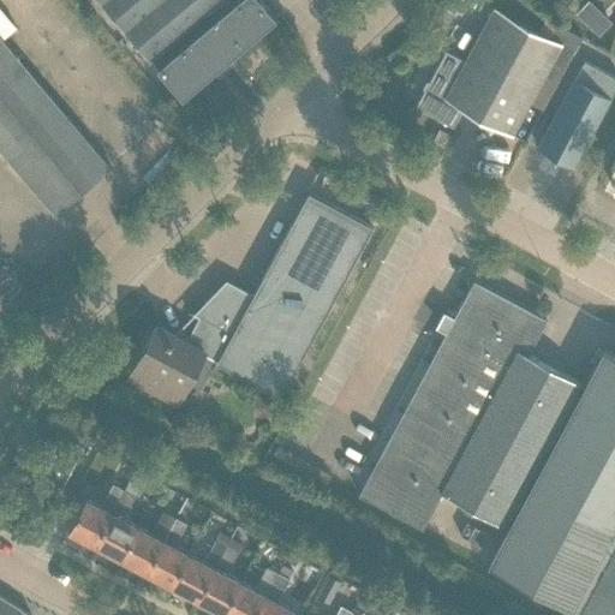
[(100,0),(181,96),(274,17),(260,0),(100,0)]
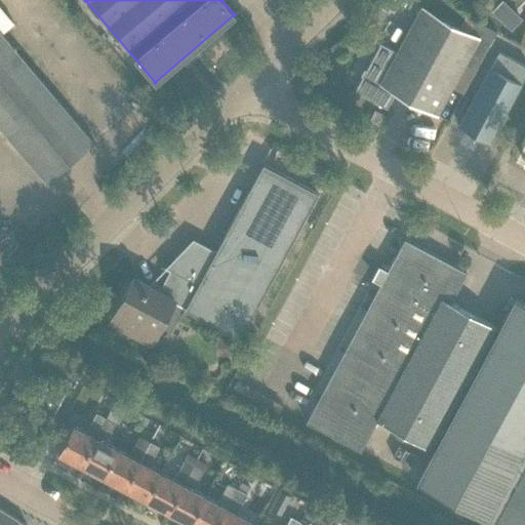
[(396,91),(437,114),(479,36),(421,5),(396,51),(380,42),(354,90),(387,108),(396,91)]
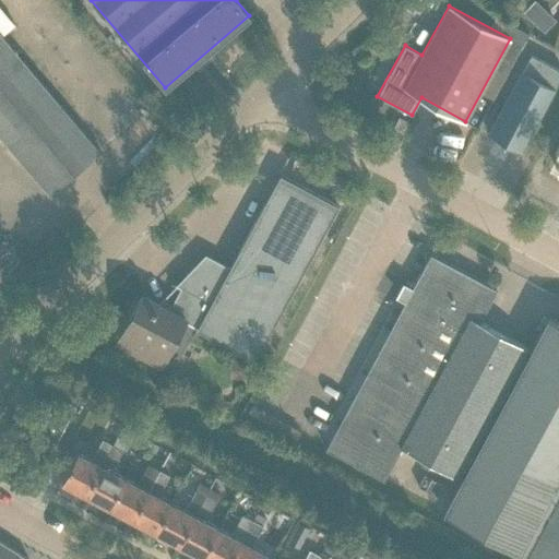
[(0,134),(48,193),(98,151),(0,33),(0,134)]
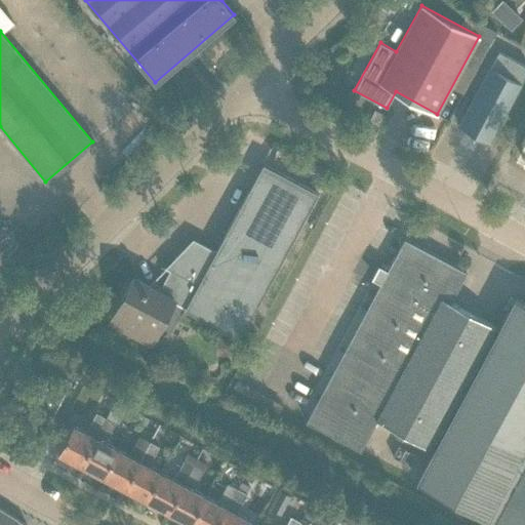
[(524,75),(524,66),(498,51),(458,125),(489,143),(524,75)]
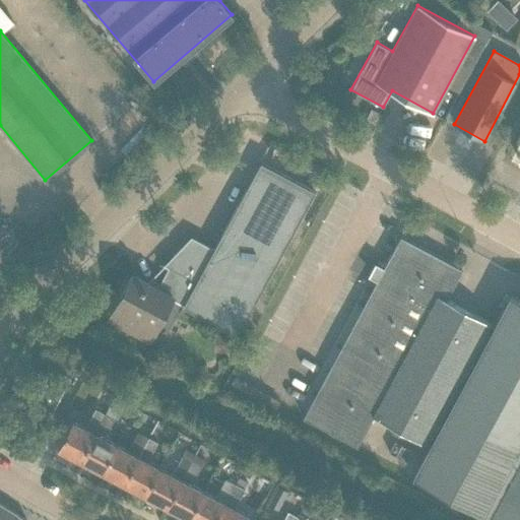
[(118,308),(112,319),(150,340),(173,298),(184,304),(183,306),(237,335),(314,191),(260,163),(212,252),(197,244),(194,243),(190,243),(186,245),(184,248),(179,257),(175,255),(169,266),(164,263),(163,265),(170,268),(158,288),(130,273),(114,305),(118,308)]
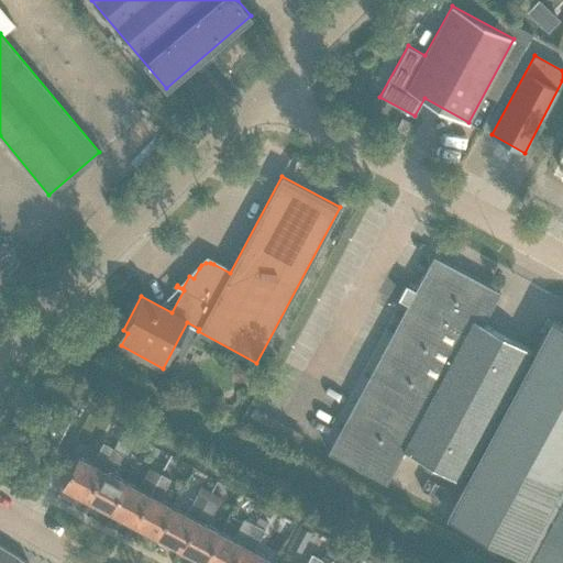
[(446,516),(536,562),(562,562),(562,326),(552,320),(527,368),(522,366),(531,351),(483,323),(499,291),(433,256),(328,451),(386,483),(404,450),(465,483),(446,516)]
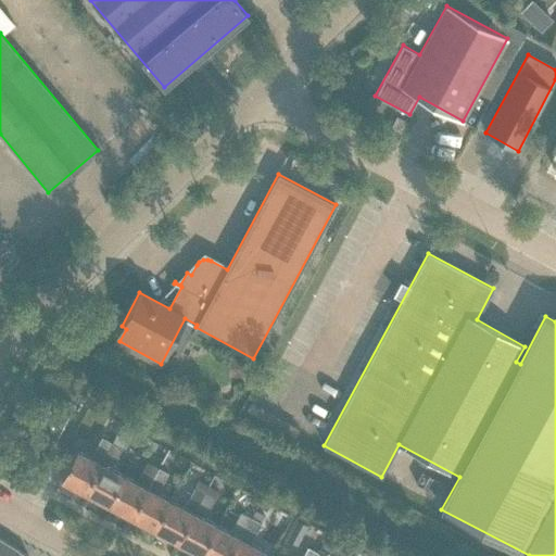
[(228,375),(251,376),(252,358),(229,357),(228,375)]
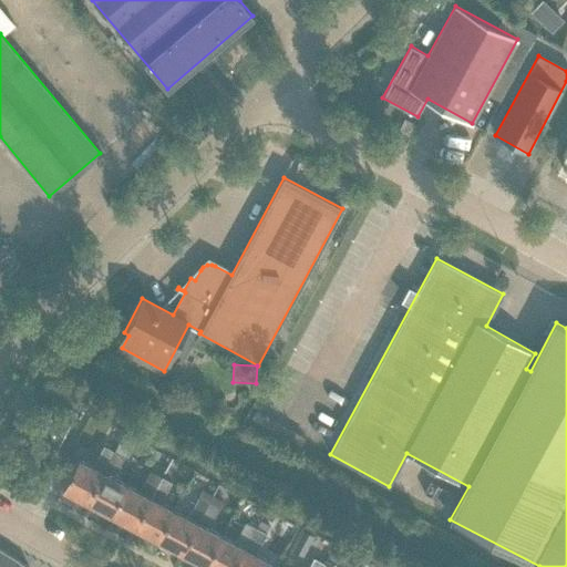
[(35,446),(53,455),(76,410),(60,401),(35,446)]
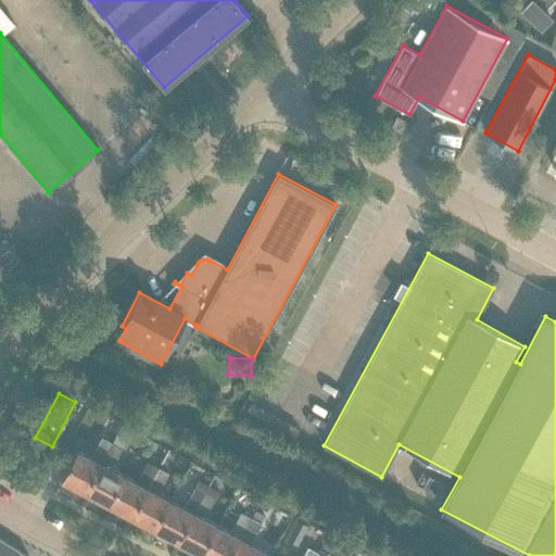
[(109,504),(125,475),(112,467),(131,429),(123,425),(114,442),(112,441),(86,491),(109,504)]
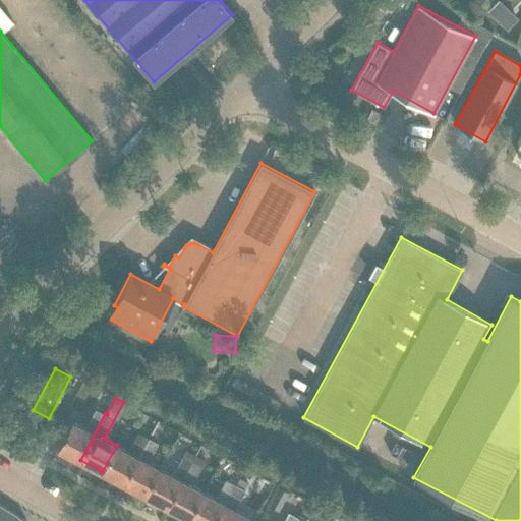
[(105,413),(95,408),(85,427),(72,420),(58,448),(80,460),(105,413)]
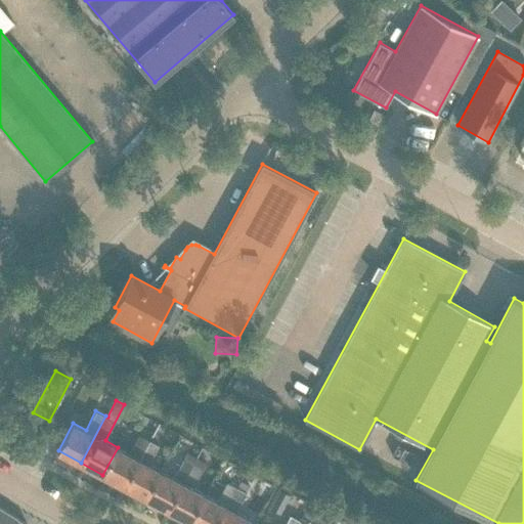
[(125,486),(149,440),(140,435),(130,453),(118,447),(102,475),(125,486)]
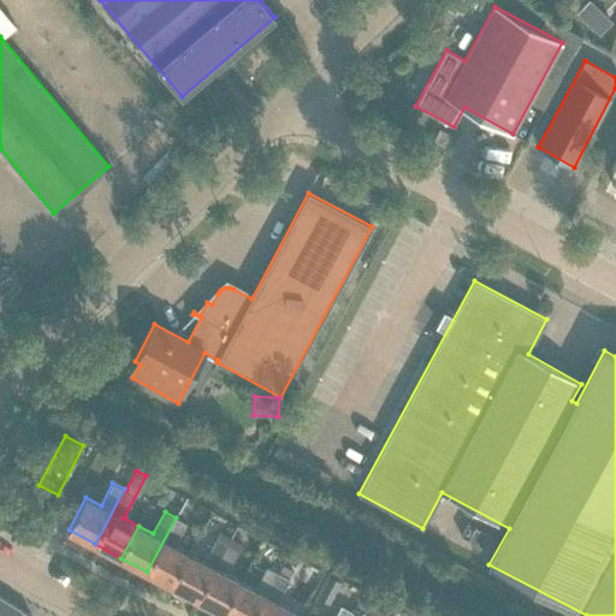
[(172,586),(189,554),(176,546),(187,523),(176,517),(147,572),(172,586)]
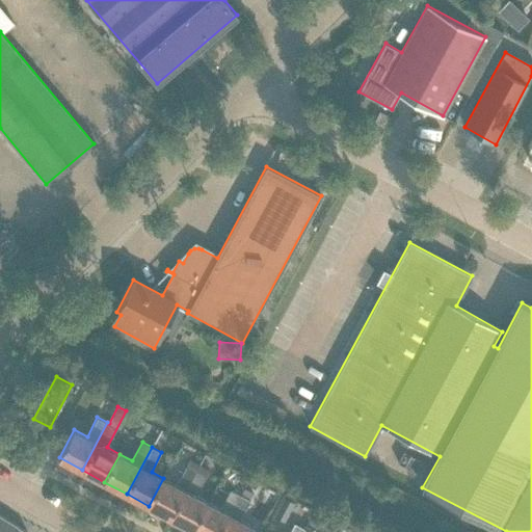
[(196,470),(186,464),(177,484),(163,478),(149,506),(170,517),(196,470)]
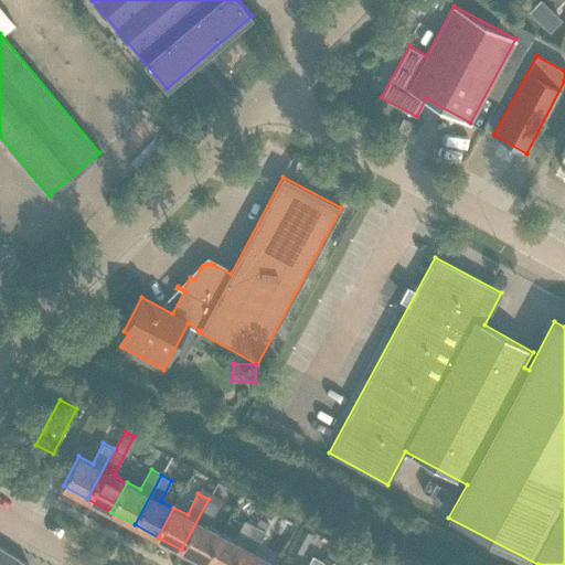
[(181,550),(205,563),(221,533),(208,525),(217,504),(209,499),(181,550)]
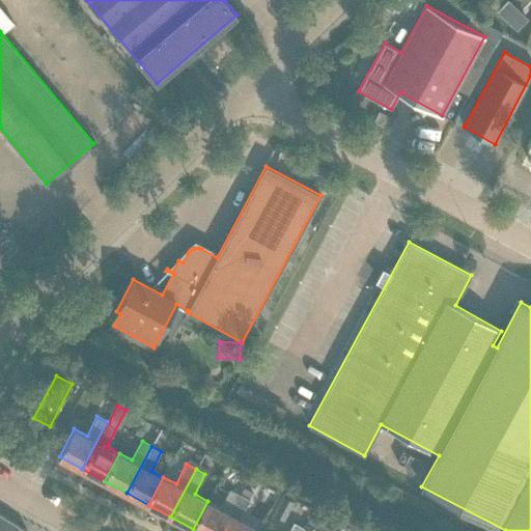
[(244,486),(241,494),(250,499),(253,492),(244,486)]
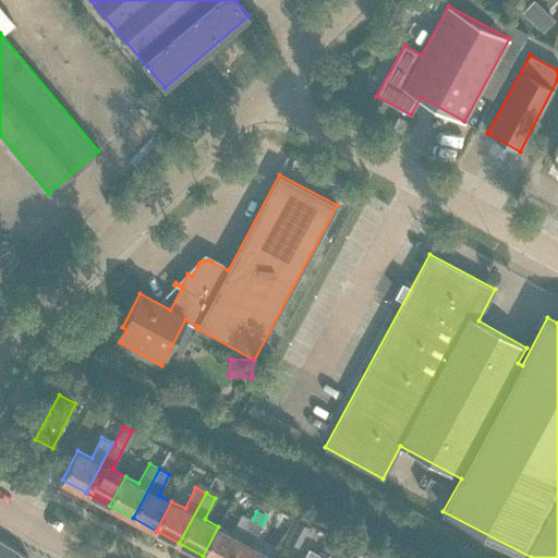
[(207,557),(231,557),(253,519),(242,512),(231,533),(218,526),(203,556),(207,557)]
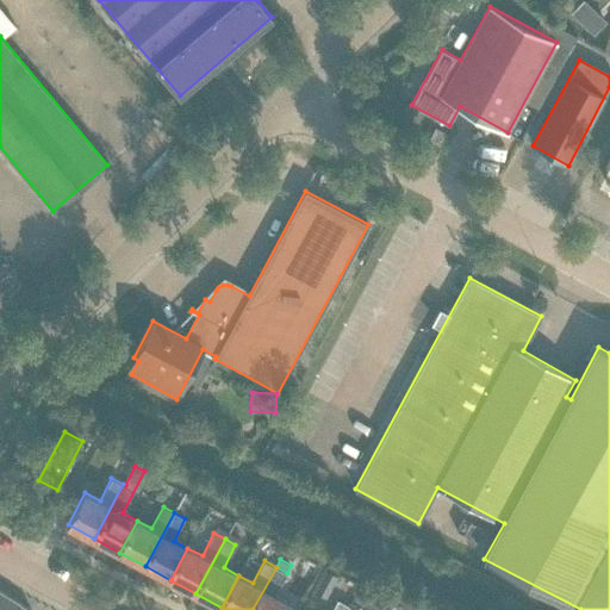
[(286,609),(291,603),(275,595),(287,573),(277,567),(253,609),(286,609)]
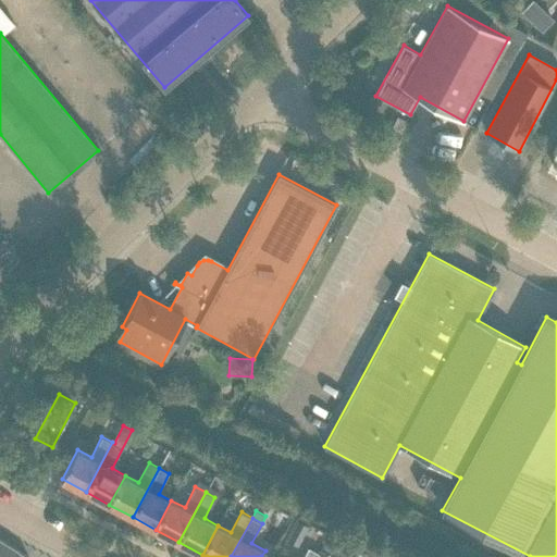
[(286,540),(297,546),(306,528),(295,522),(286,540)]
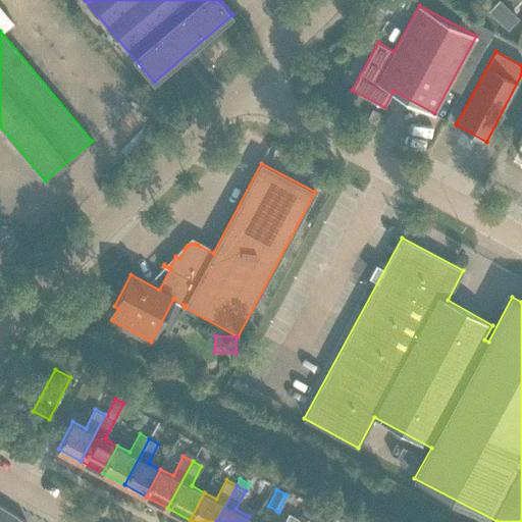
[(0,521),(25,521),(16,516),(16,515),(0,505),(0,521)]
